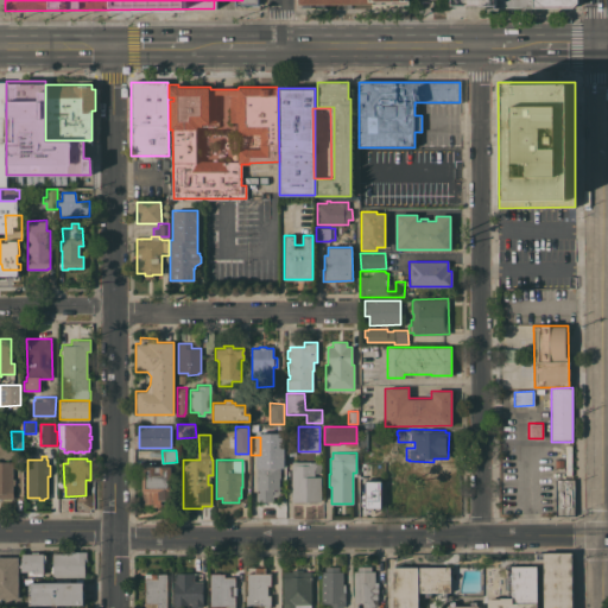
[(291,464),(291,462),(310,461),(310,462),(315,462),(315,463),(322,463),(322,473),(314,473),(315,476),(321,476),(321,501),(291,501),(291,464)]
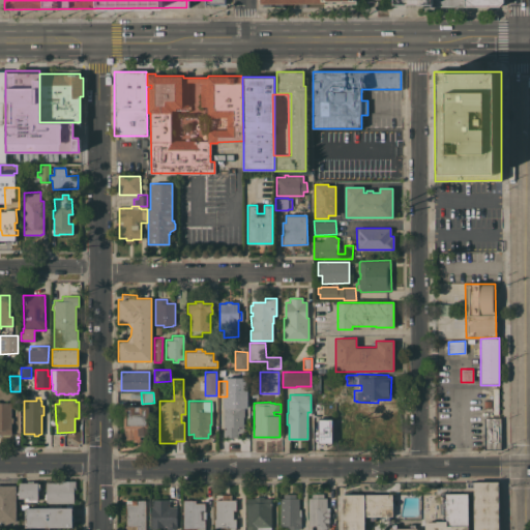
[(0,403),(10,403),(10,416),(12,416),(12,423),(11,423),(11,434),(0,434),(0,403)]
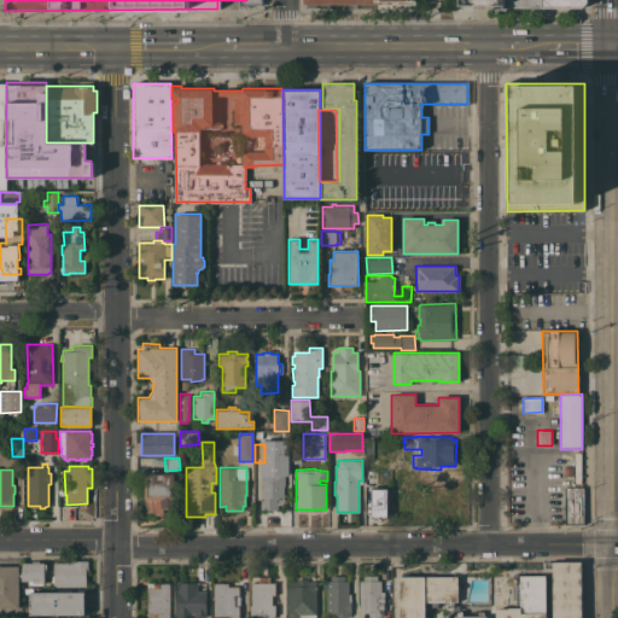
[(398,479),(398,471),(413,470),(413,479),(406,479),(398,479)]
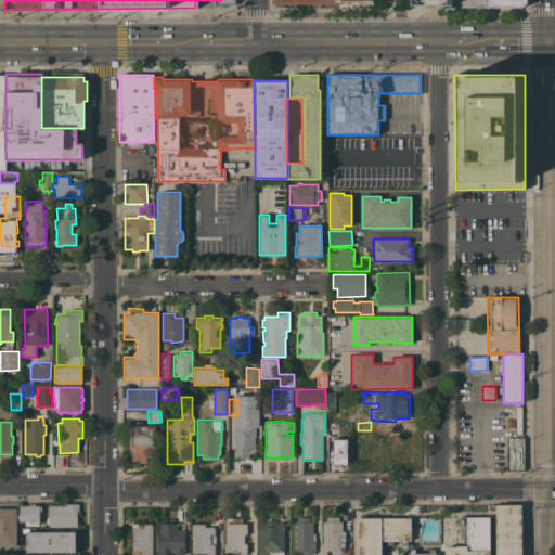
[(234,457),(234,424),(255,424),(255,425),(255,426),(255,436),(254,436),(255,453),(249,453),(249,457),(234,457)]
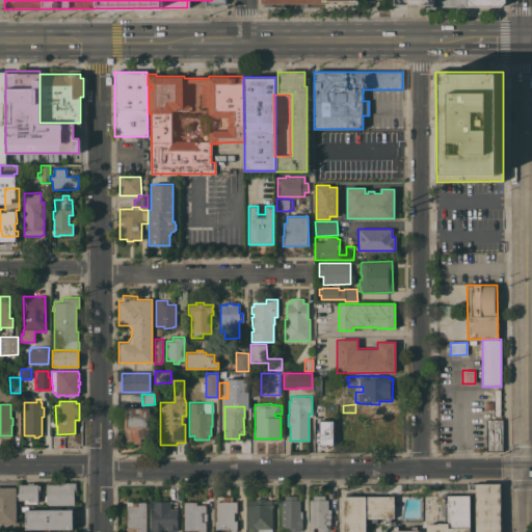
[(140,441),(140,442),(134,442),(134,441),(124,441),(124,407),(134,407),(134,408),(139,408),(139,407),(149,407),(150,430),(149,430),(149,441),(140,441)]
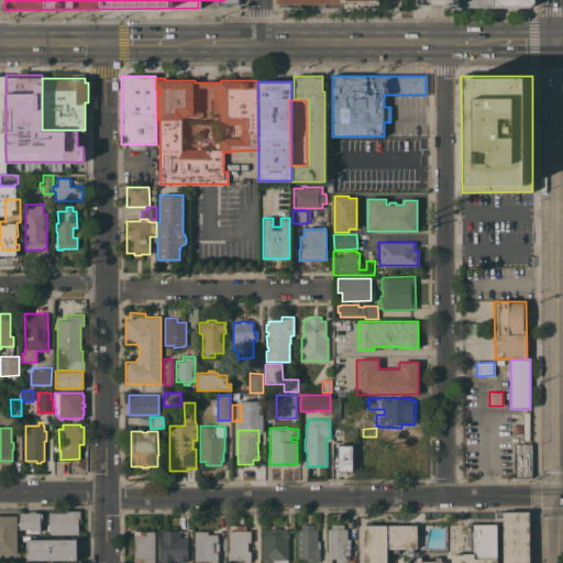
[(415,471),(393,471),(393,459),(392,459),(392,443),(415,442),(415,471)]
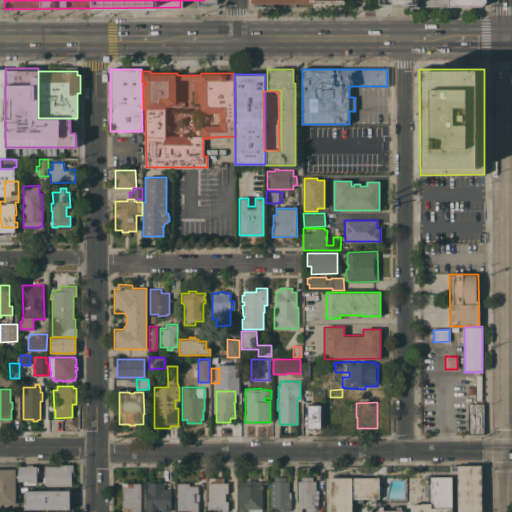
[(321,428),(315,428),(315,431),(310,431),(311,428),(308,428),(309,404),(321,404),(321,428)]
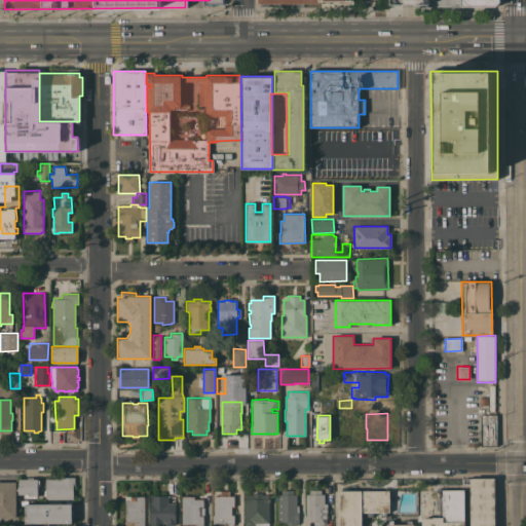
[(480,415),(496,415),(497,446),(481,446),(480,415)]
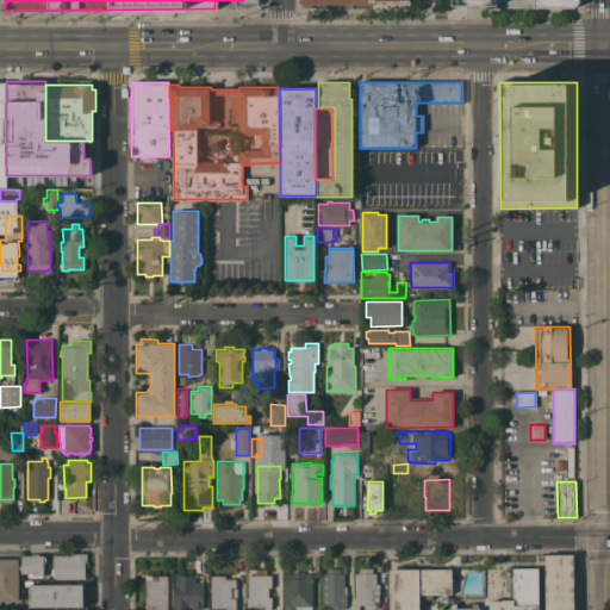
[(390,483),(405,483),(405,486),(405,511),(400,511),(399,514),(394,514),(394,511),(390,511),(390,483)]
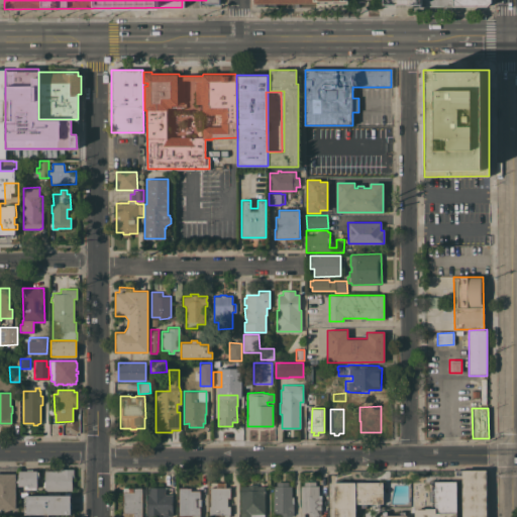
[(44,491),(44,487),(43,487),(43,482),(44,482),(44,471),(60,470),(60,469),(73,469),(74,478),(72,478),(72,490),(44,491)]
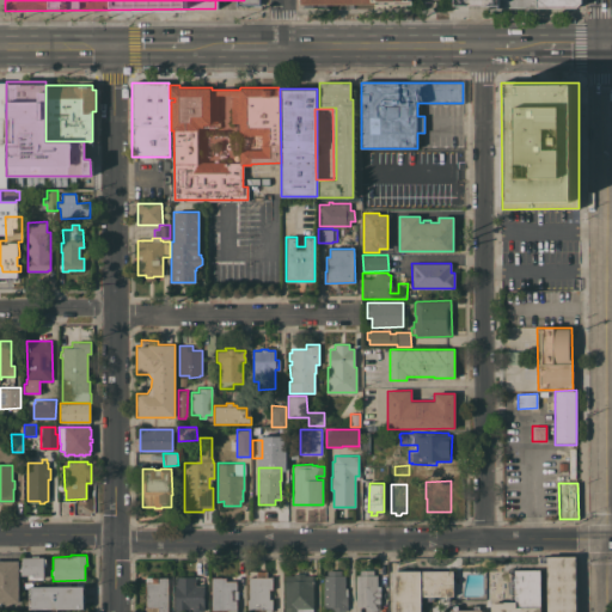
[(22,564),(22,557),(31,557),(31,556),(38,556),(38,557),(44,557),(44,558),(46,558),(46,565),(44,565),(44,576),(43,576),(43,579),(34,579),(28,577),(28,575),(22,575),(22,568),(22,564)]
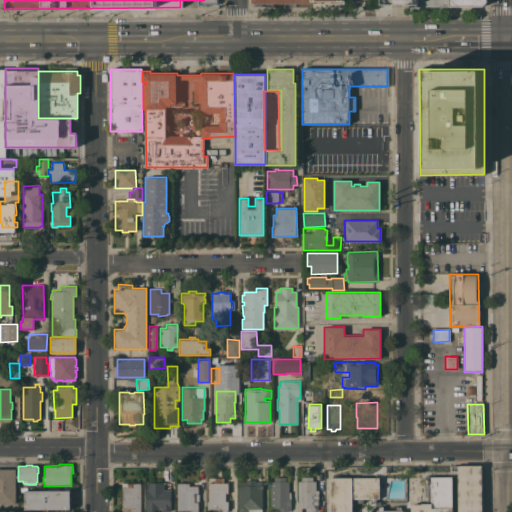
[(481,511),(410,511),(410,504),(421,504),(421,503),(426,503),(426,477),(451,476),(451,511),(457,511),(457,466),(481,465),(481,511)]
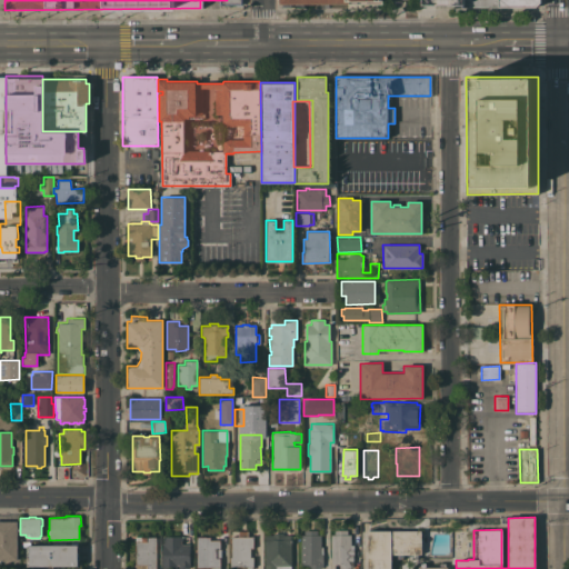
[(17,560),(0,560),(0,521),(17,521),(17,560)]
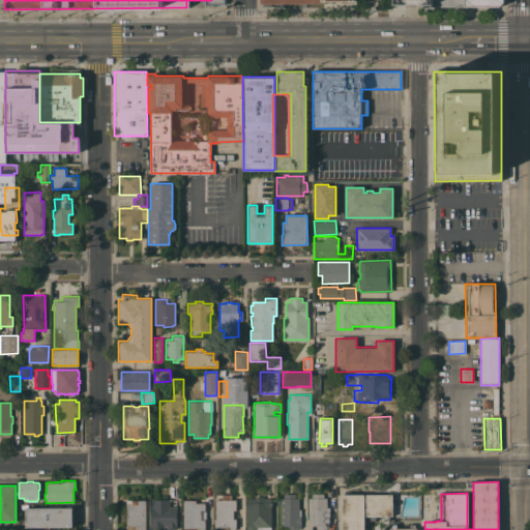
[(307,498),(311,497),(311,494),(323,493),(323,498),(326,498),(326,507),(329,507),(329,517),(328,517),(329,528),(326,528),(326,529),(322,529),(317,529),(316,529),(316,525),(308,525),(307,498)]
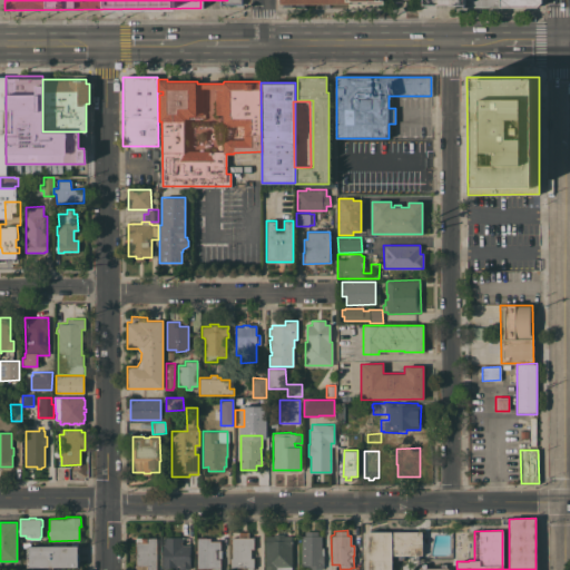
[(254,568),(253,568),(253,569),(247,569),(247,568),(231,568),(231,558),(232,558),(232,537),(238,537),(238,532),(248,531),(248,537),(253,537),(253,549),(251,549),(251,558),(254,558),(254,568)]
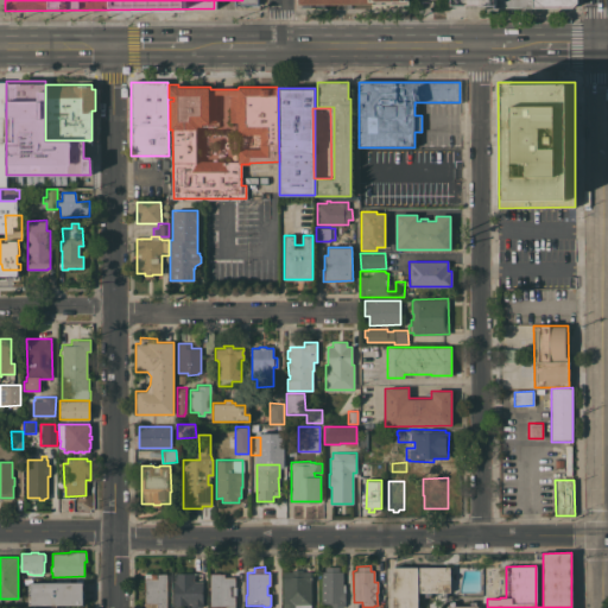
[(330,607),(330,603),(322,603),(321,571),(324,571),(324,567),(339,567),(339,571),(342,571),(342,584),(344,584),(344,605),(342,605),(342,607),(330,607)]
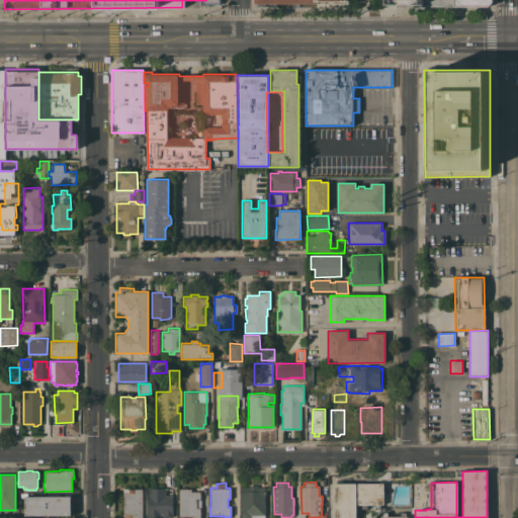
[(407,517),(334,517),(334,484),(383,483),(383,504),(356,505),(356,517),(380,517),(407,517)]
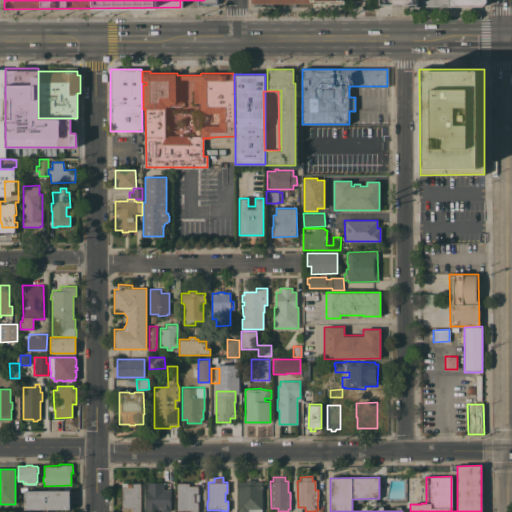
[(261,511),(238,511),(238,489),(238,481),(246,481),(246,479),(255,479),(255,481),(261,481),(261,511)]
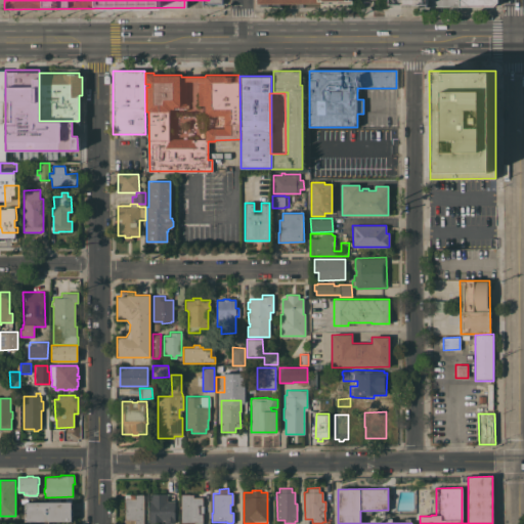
[(174,523),(169,523),(166,523),(165,523),(165,520),(162,520),(162,523),(149,523),(149,493),(167,493),(167,501),(174,501),(174,523)]
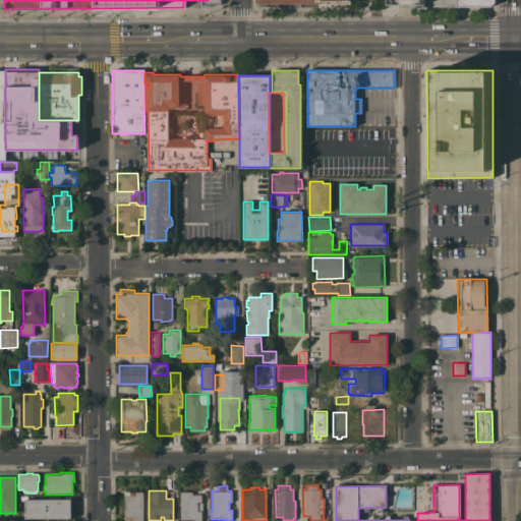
[(123,491),(129,491),(142,491),(142,520),(134,520),(134,517),(124,517),(123,491)]
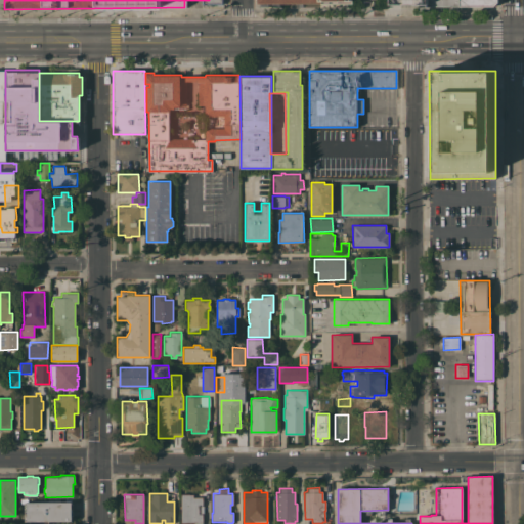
[(181,508),(179,508),(179,506),(181,506),(181,494),(189,494),(193,494),(193,497),(202,497),(202,506),(203,506),(203,514),(202,514),(202,523),(194,523),(181,523),(181,508)]
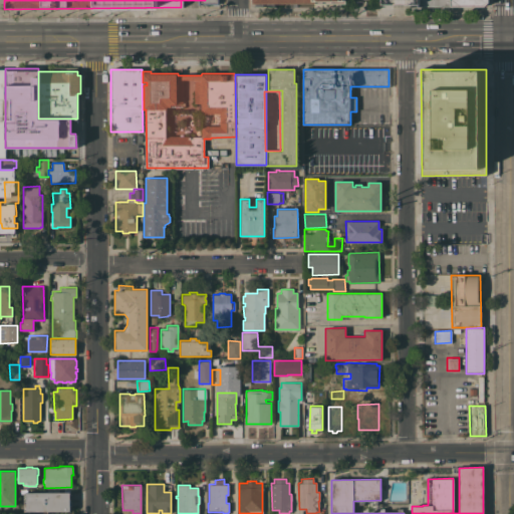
[(46,504),(32,503),(32,513),(20,513),(19,513),(20,497),(19,497),(19,493),(19,490),(32,490),(32,493),(34,493),(34,492),(46,492),(46,504)]
